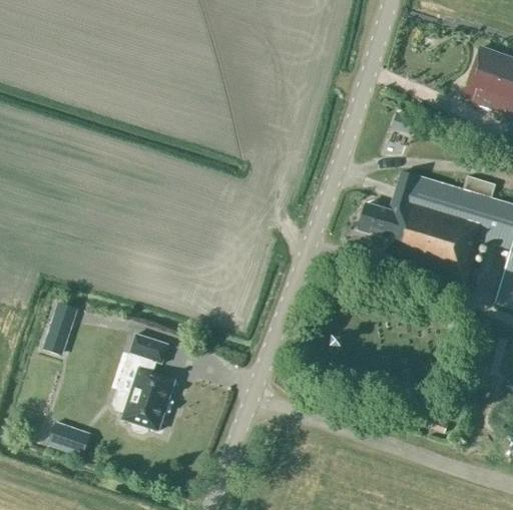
[(473,95),(470,103),(511,118),(512,113),(512,58),(479,46),(463,91),(473,95)]
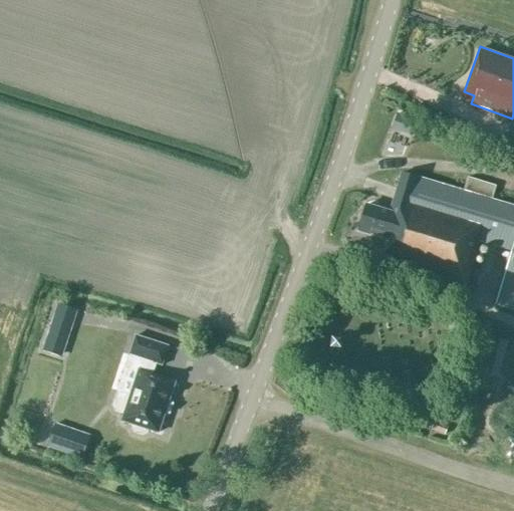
[(463,189),(420,177),(401,171),(389,210),(364,203),(357,229),(386,238),(378,260),(462,285),(476,238),(510,248),(493,304),(513,309),(513,203),(493,197),(497,184),(467,175),(463,189)]
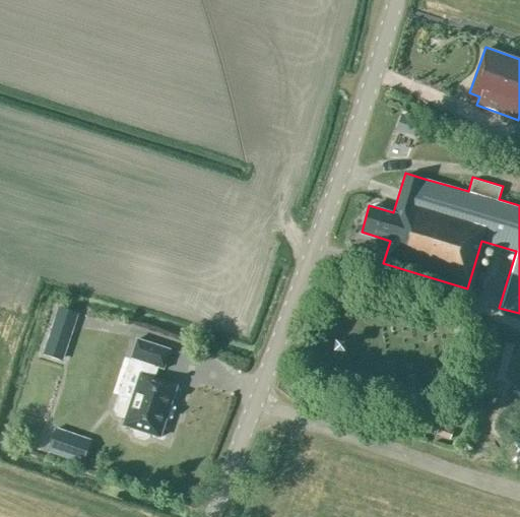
[(58,306),(43,352),(58,358),(69,323),(73,324),(77,313),(58,306)]
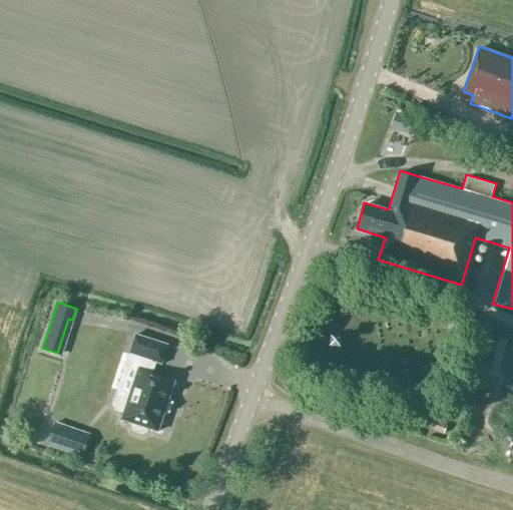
[(117,388),(111,406),(123,410),(121,418),(129,421),(133,428),(141,431),(146,426),(156,430),(173,379),(150,372),(154,361),(160,363),(166,344),(134,333),(128,352),(141,357),(129,392),(117,388)]
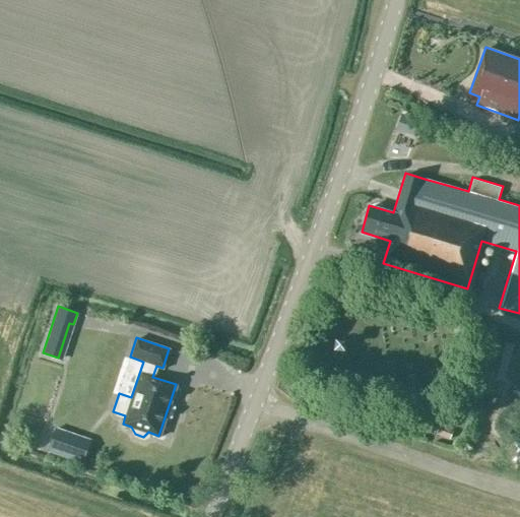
[(333,349),(332,354),(334,354),(336,354),(340,356),(342,356),(343,356),(344,350),(344,348),(345,344),(343,344),(341,343),(337,343),(336,343),(334,342),(333,347),(333,349)]
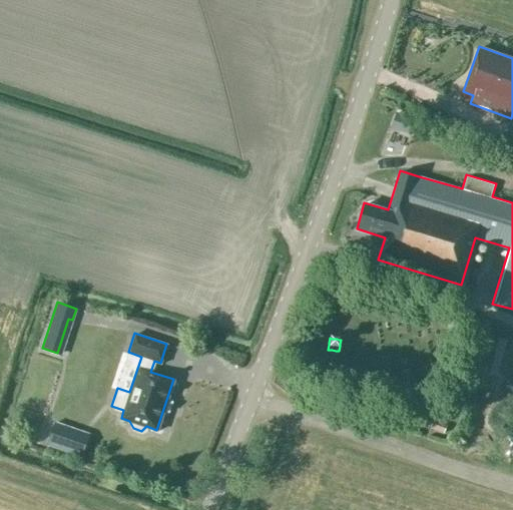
[(90,435),(55,423),(46,448),(81,460),(90,435)]
